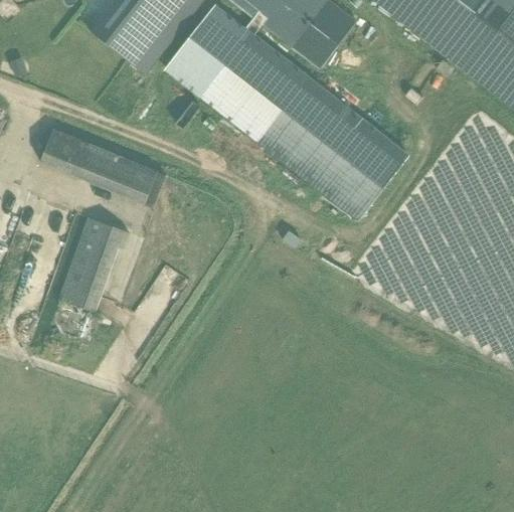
[(143,72),(200,0),(113,0),(90,31),(143,72)]
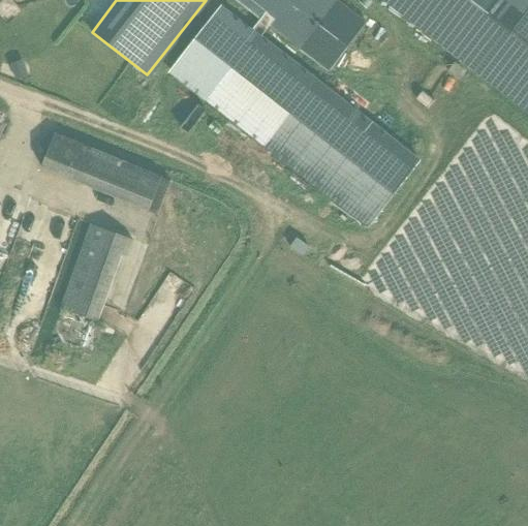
[(239,0),(259,17),(251,27),(258,33),(268,23),(327,68),(364,22),(337,0),(239,0)]
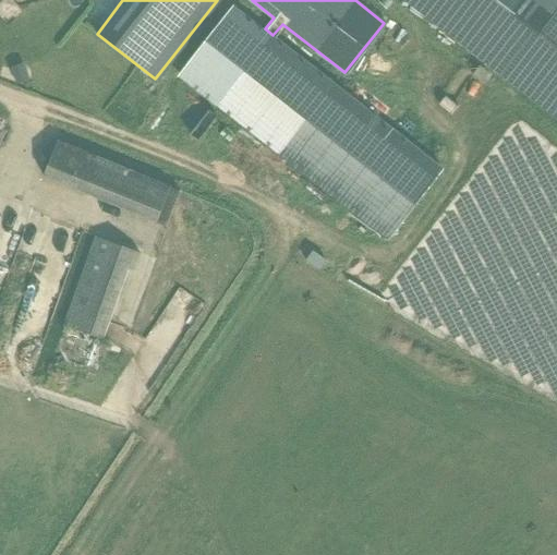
[(402,0),(505,81),(556,120),(556,0),(402,0)]
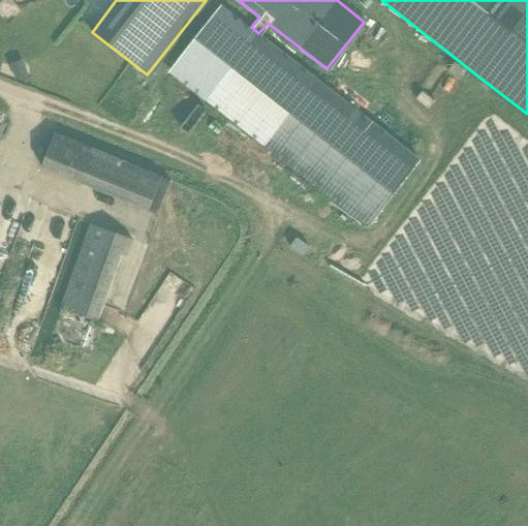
[(315,78),(258,33),(251,27),(220,3),(167,71),(204,99),(363,224),(415,156),(359,112),(315,78)]
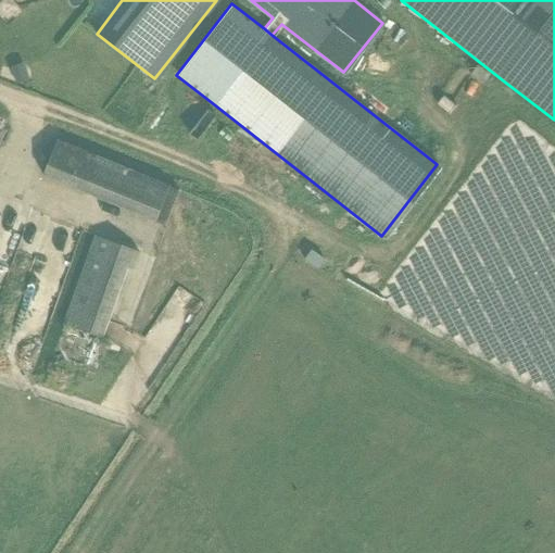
[(27,80),(22,64),(8,70),(14,86),(27,80)]
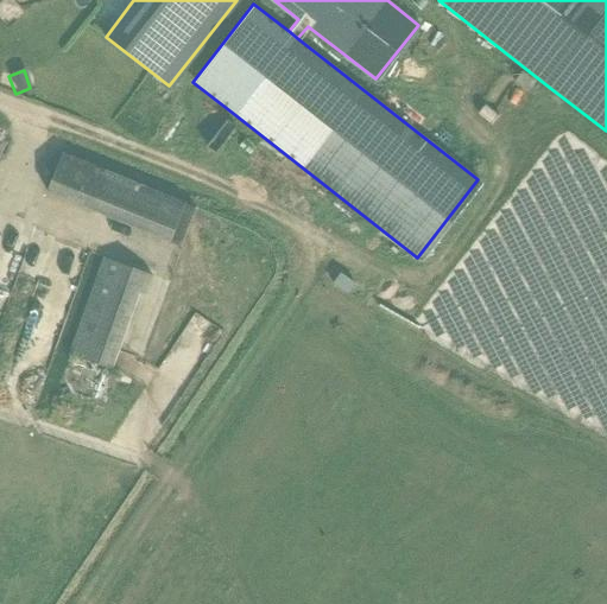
[(184,202),(61,152),(45,189),(169,240),(184,202)]
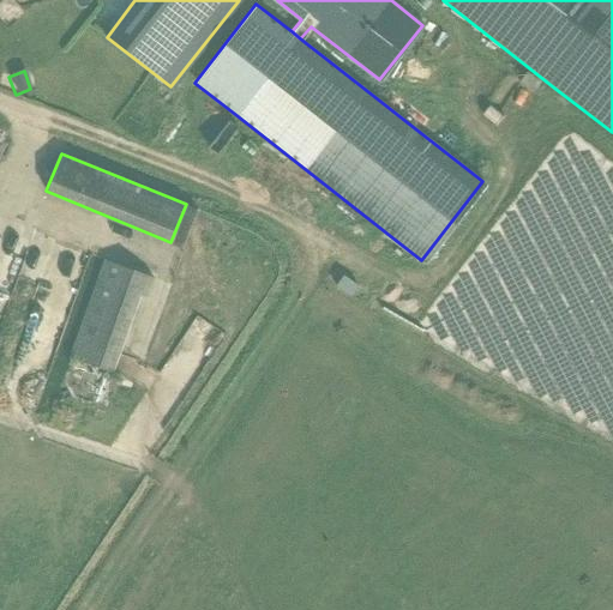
[(104,258),(70,356),(113,372),(140,293),(146,295),(154,276),(104,258)]
